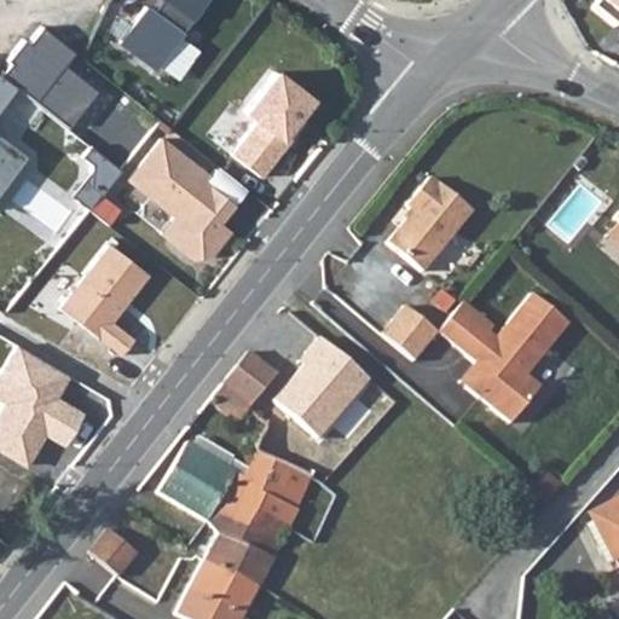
[(115,0),(98,28),(181,82),(204,47),(186,36),(209,0),(115,0)]
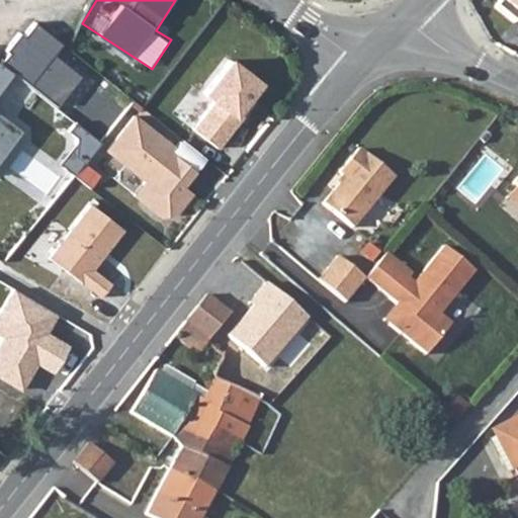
[(517,0),(503,0),(493,14),(514,30),(517,24),(517,0)]
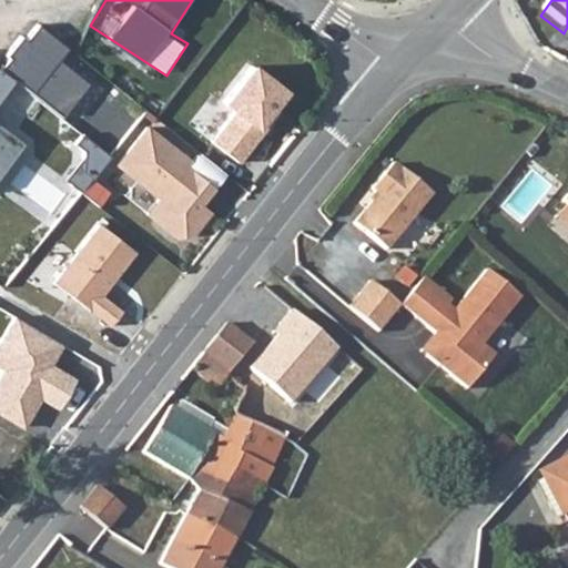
[(0,12),(0,49),(22,67),(42,40),(3,9),(0,12)]
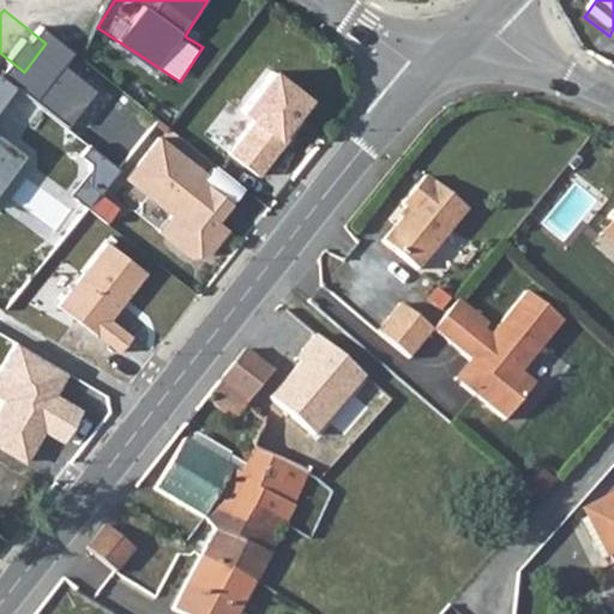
[(0,102),(24,72),(0,53),(0,102)]
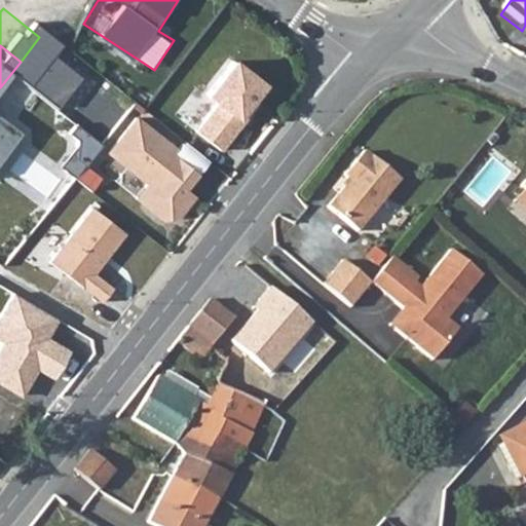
[(234,59),(212,95),(221,100),(200,134),(228,150),(270,80),(234,59)]
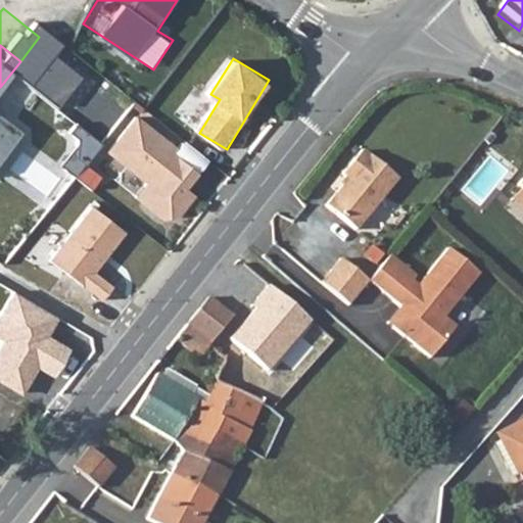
[(197,128),(219,102),(203,90),(182,116),(197,128)]
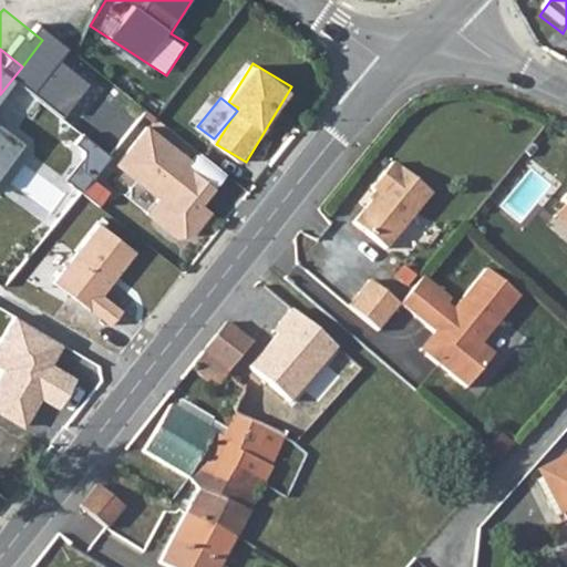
[(194,162),(150,127),(120,165),(163,198),(161,202),(172,212),(163,224),(177,237),(195,234),(213,212),(203,204),(216,186),(189,165),(194,162)]
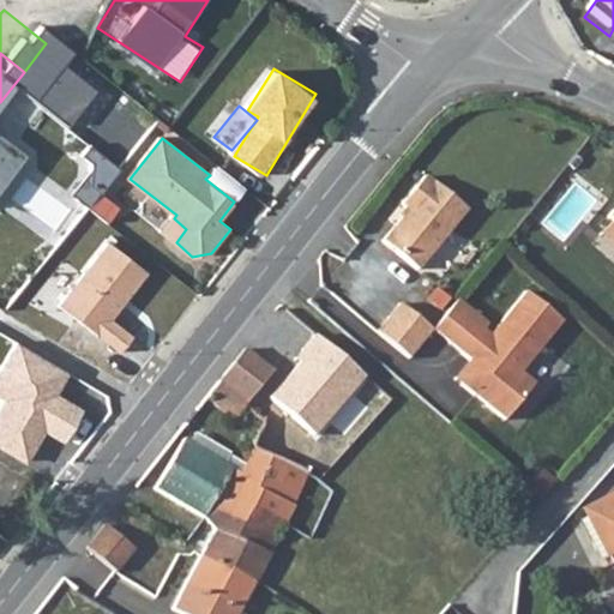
[(429,180),(423,174),(399,200),(407,206),(379,238),(414,268),(464,208),(431,179),(429,180)]
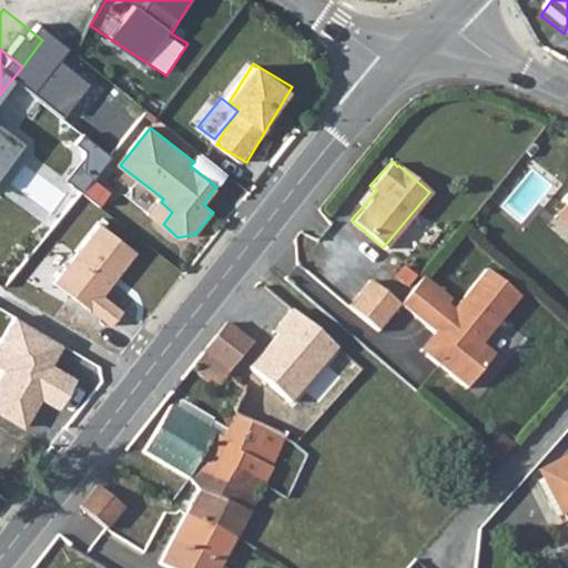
[(567,204),(567,205),(556,219),(567,229),(567,204)]
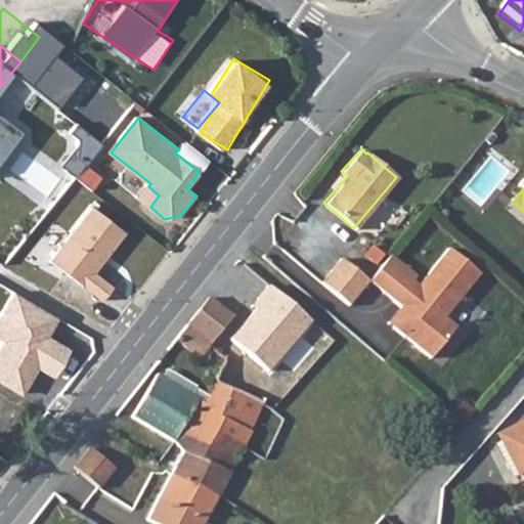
[(106,301),(118,286),(99,272),(130,230),(94,205),(53,262),(106,301)]
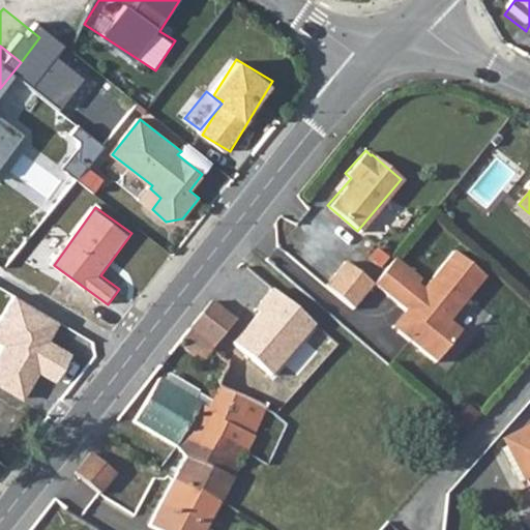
[(39,249),(52,261),(72,238),(60,226),(39,249)]
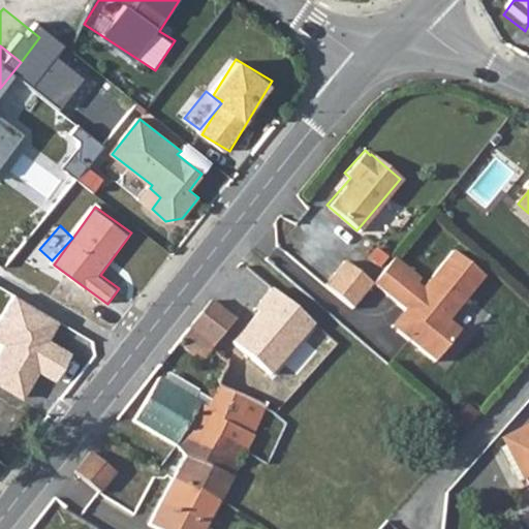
[(393,257),(371,283),(403,309),(408,313),(396,330),(433,361),(449,340),(438,330),(446,319),(483,276),(452,250),(421,288),(414,283),(418,278),(393,257)]
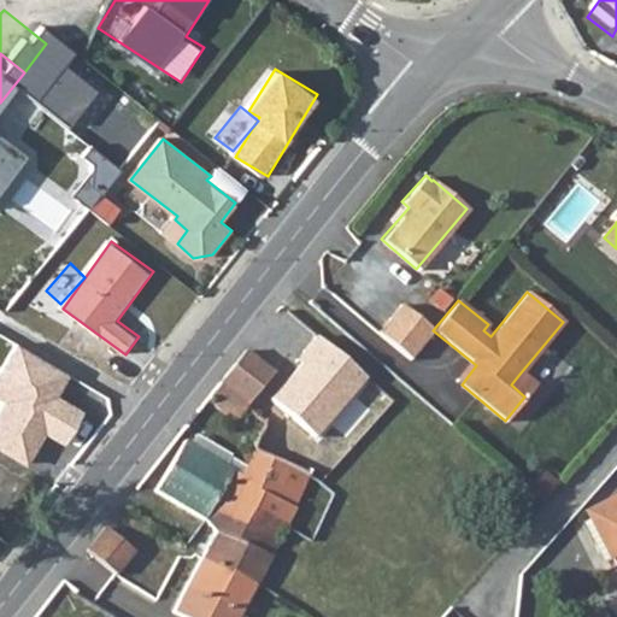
[(432,331),(399,305),(376,331),(409,359),(432,331)]
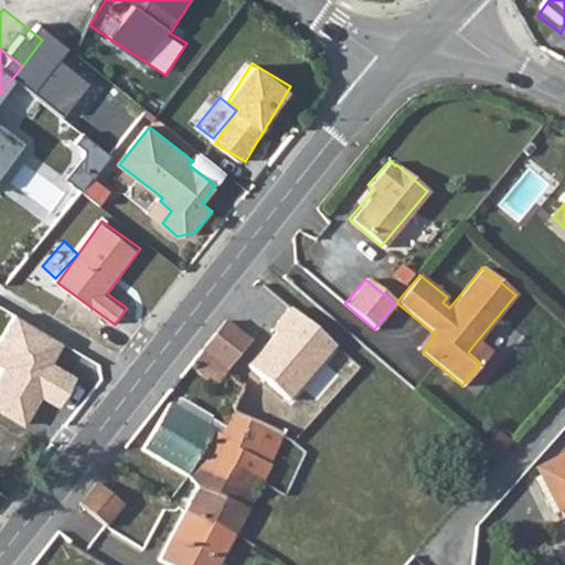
[(234,461),(243,448),(264,467),(289,408),(275,403),(295,358),(248,338),(221,317),(189,359),(213,381),(226,368),(242,380),(231,405),(234,407),(226,423),(213,417),(212,413),(179,398),(174,407),(168,404),(146,450),(190,473),(198,465),(208,469),(216,454),(234,461)]
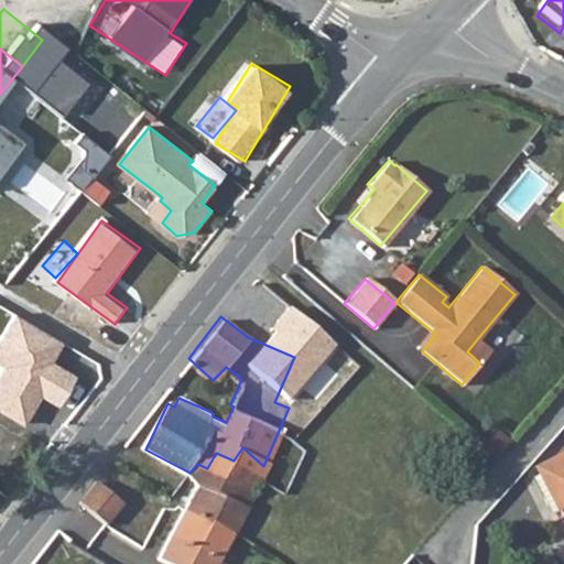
[(415,347),(422,351),(435,334),(430,329),(415,347)]
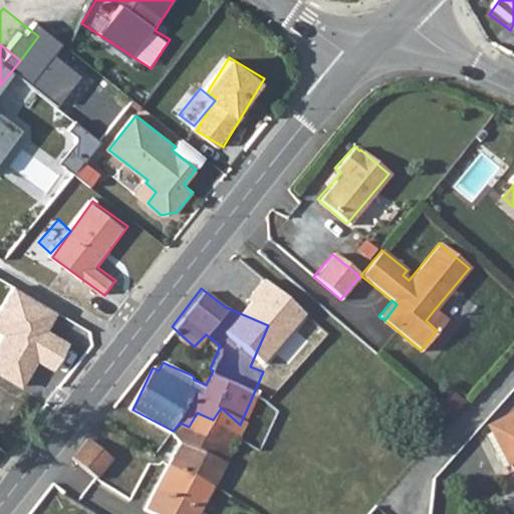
[(445,320),(434,310),(426,320),(437,330),(445,320)]
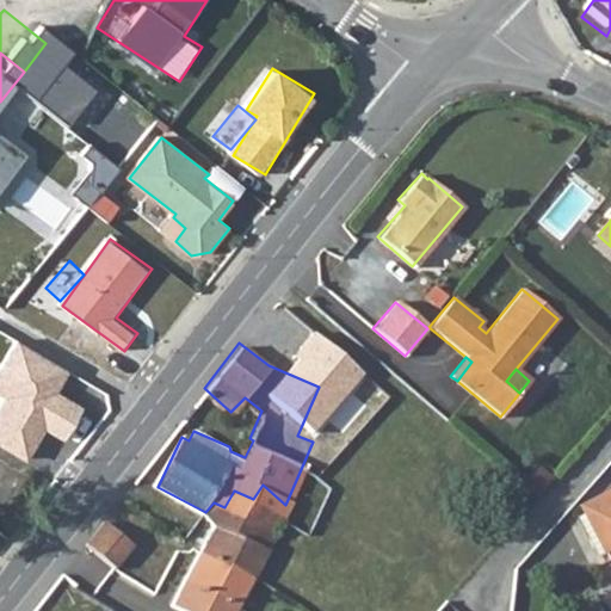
[(320,444),(339,395),(319,387),(297,436),(313,442),(320,444)]
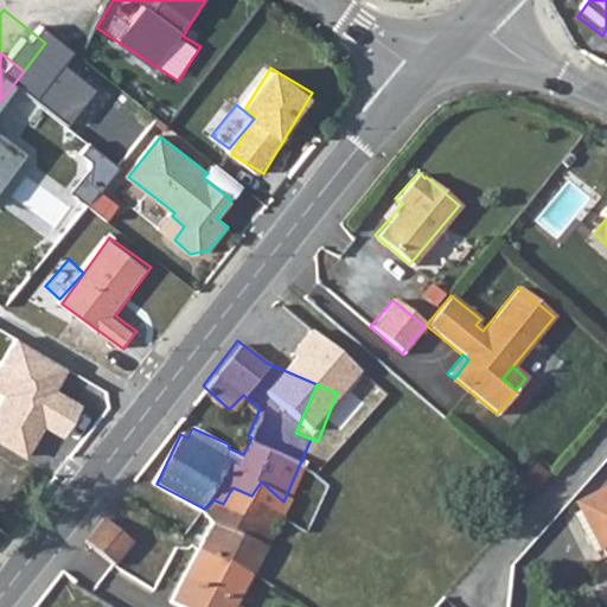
[(606,478),(594,486),(606,512),(606,521),(606,522),(606,524),(606,478)]
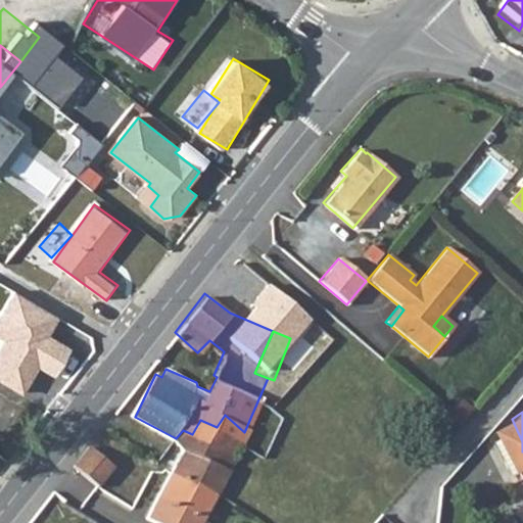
[(218,492),(245,432),(244,432),(225,415),(217,427),(200,420),(192,434),(183,430),(176,438),(184,448),(173,470),(218,492)]
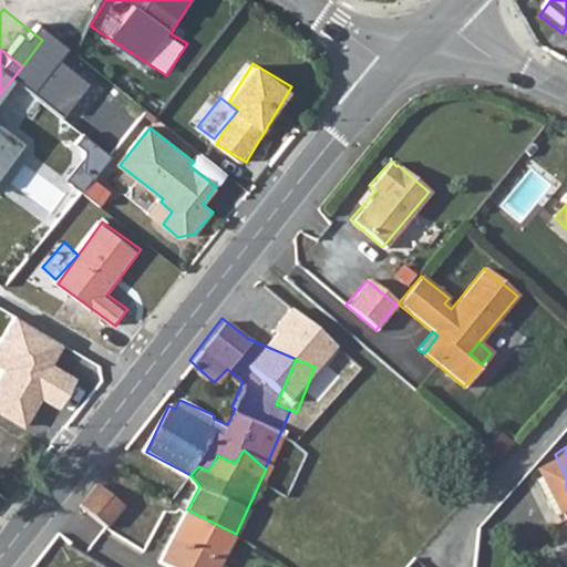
[(566,486),(566,478),(555,454),(537,463),(562,512),(566,508),(566,490),(566,487),(566,486)]
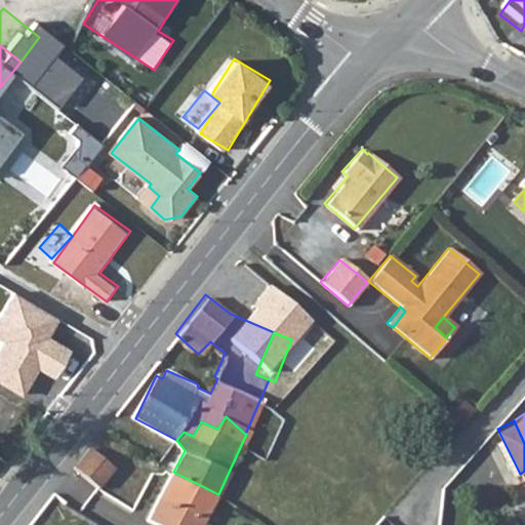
[(115,467),(88,445),(73,465),(94,482),(101,473),(107,477),(115,467)]
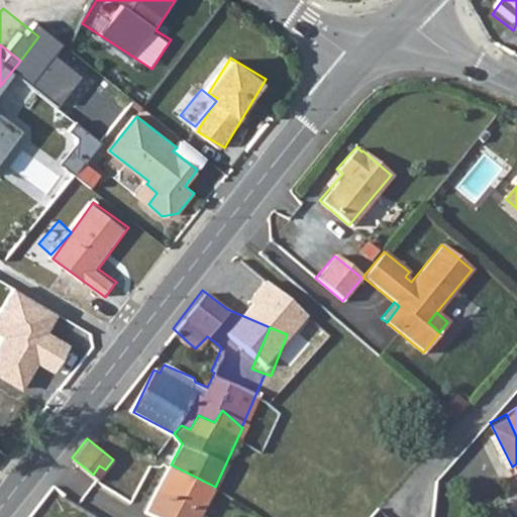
[(201,516),(215,487),(171,464),(145,514),(150,516),(201,516)]
